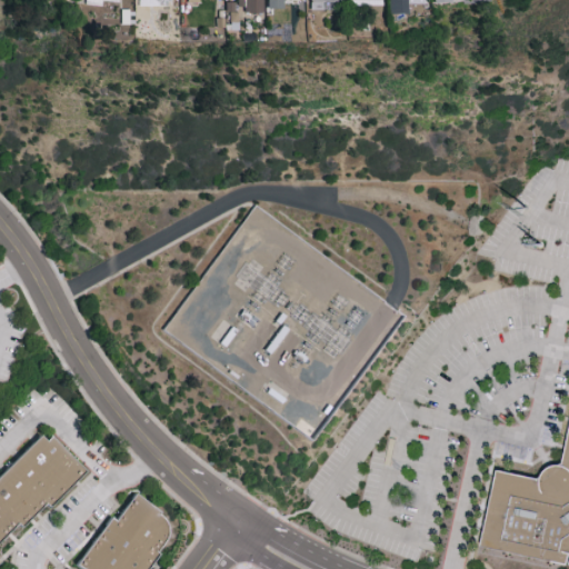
[(265,11),(263,0),(240,0),(241,11),(265,11)]
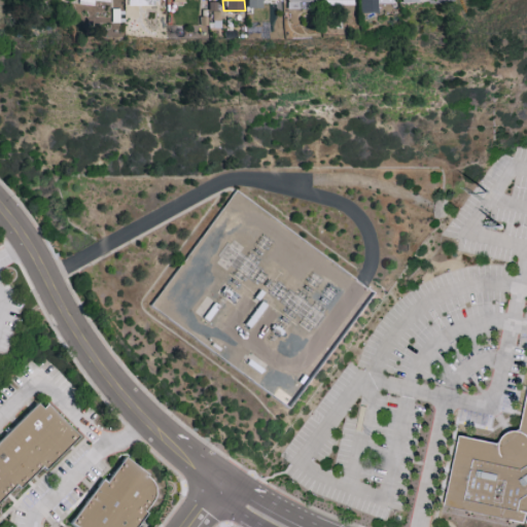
[(288,0),(289,8),(307,8),(307,1),(319,1),(319,0),(288,0)]
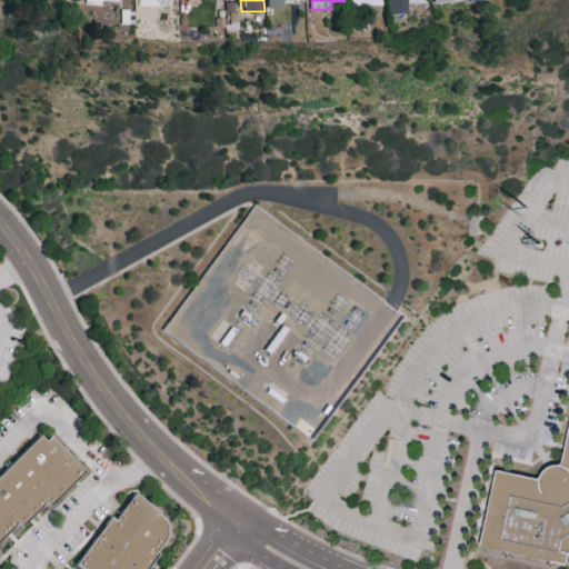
[(426,0),(390,0),(391,12),(409,13),(409,2),(426,2),(426,0)]
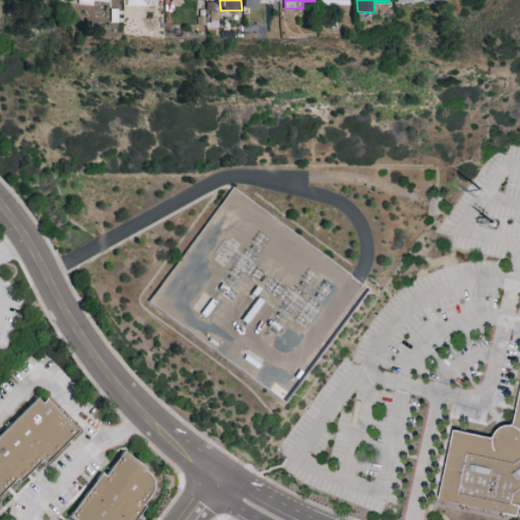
[(78,428),(43,393),(0,436),(0,493),(18,474),(25,481),(78,428)]
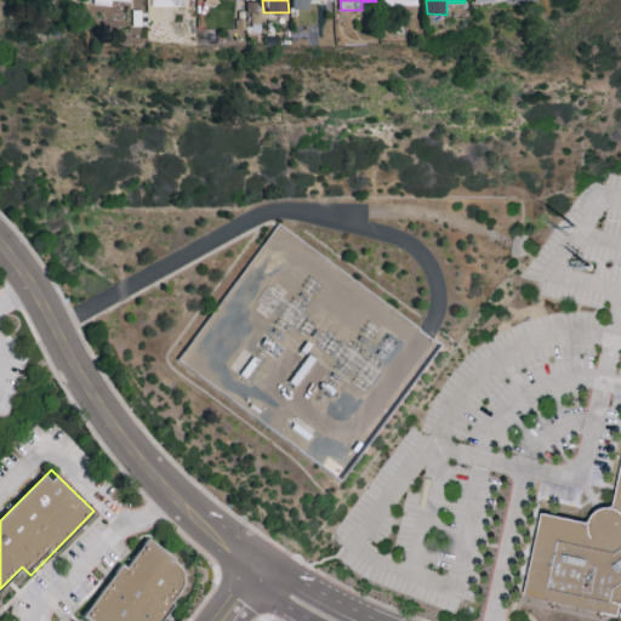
[(620,620),(608,620),(576,615),(534,607),(535,603),(552,529),(553,520),(576,528),(580,529),(597,534),(599,529),(602,523),(609,517),(620,517),(620,620)]
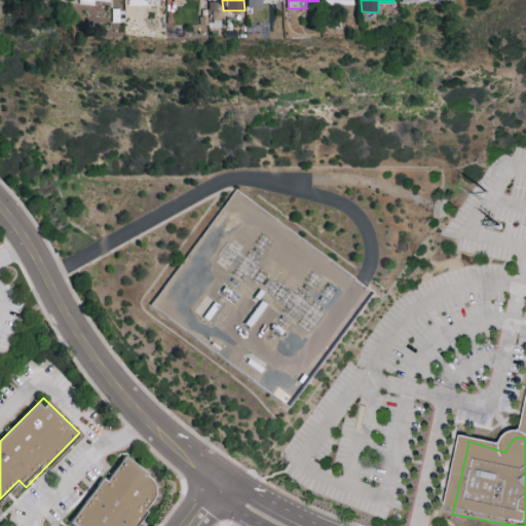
[(136,525),(165,484),(125,456),(110,480),(104,476),(72,521),(78,525),(136,525)]
